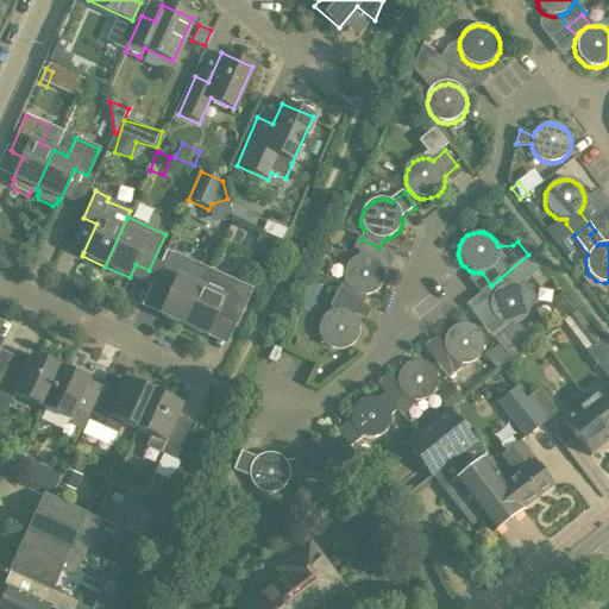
[(159,316),(184,327),(209,270),(173,253),(162,277),(175,283),(159,316)]
